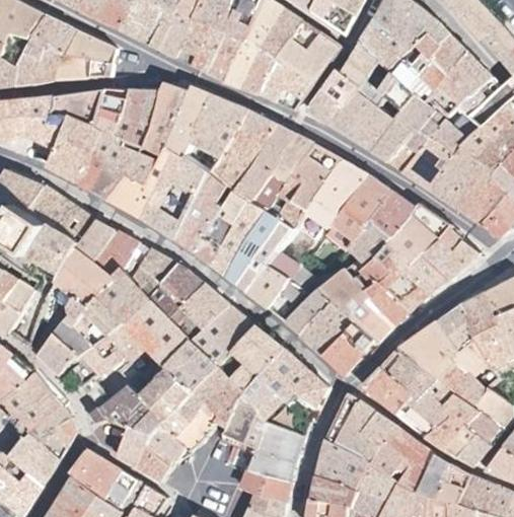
[(24,51),(46,14),(22,2),(18,0),(0,0),(0,44),(3,45),(0,55),(16,65),(24,51)]
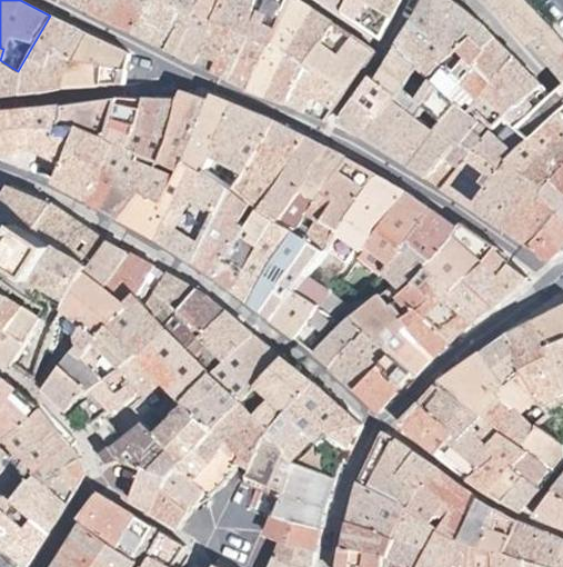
[(103,17),(120,0),(91,0),(86,8),(103,17)]
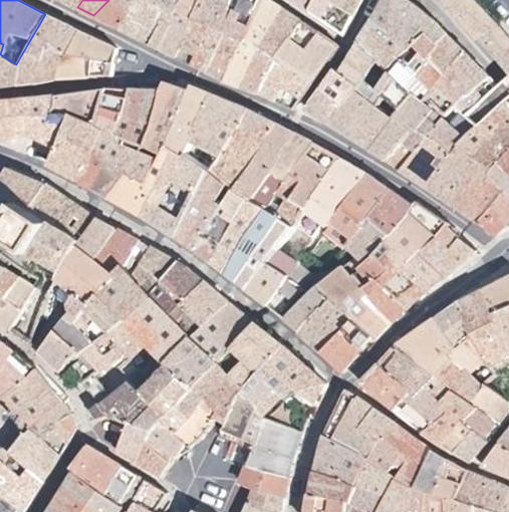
[(116,26),(137,0),(108,0),(93,15),(116,26)]
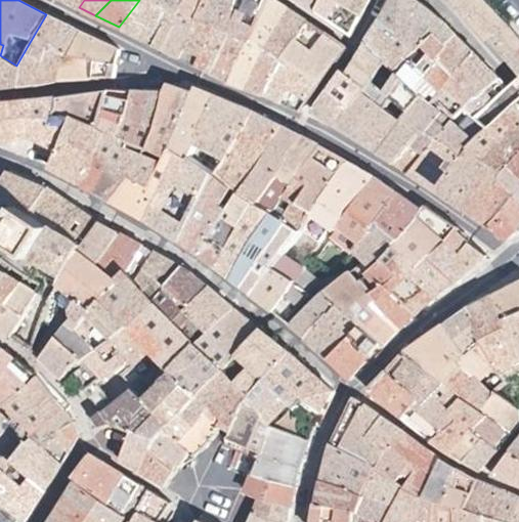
[(139,0),(119,27),(160,47),(176,11),(181,0),(139,0)]
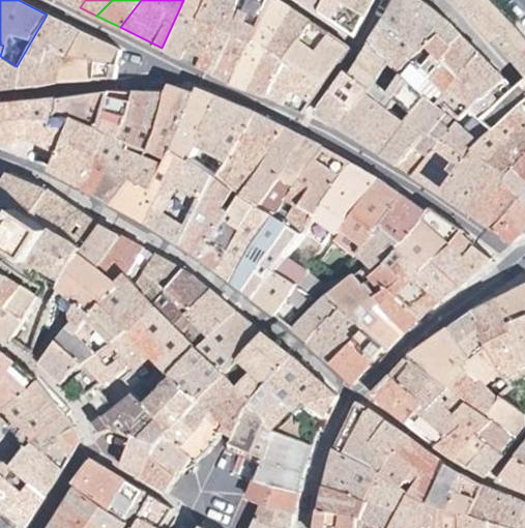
[(178,56),(202,0),(183,0),(178,11),(162,48),(178,56)]
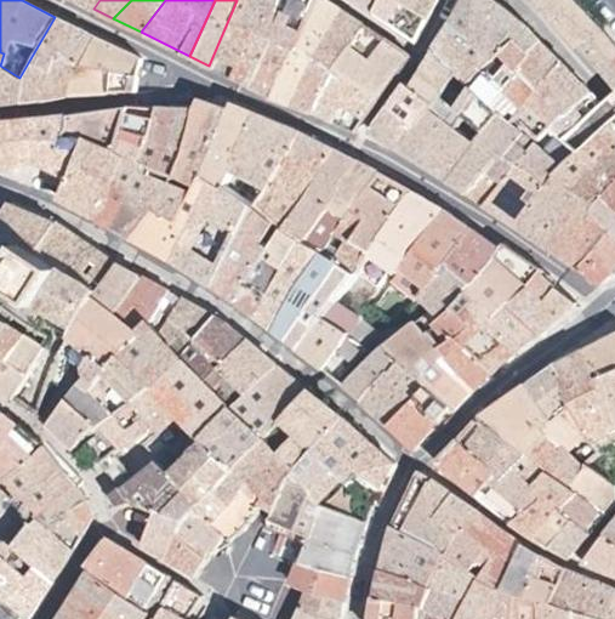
[(258,30),(272,0),(237,0),(209,66),(229,75),(249,27),(258,30)]
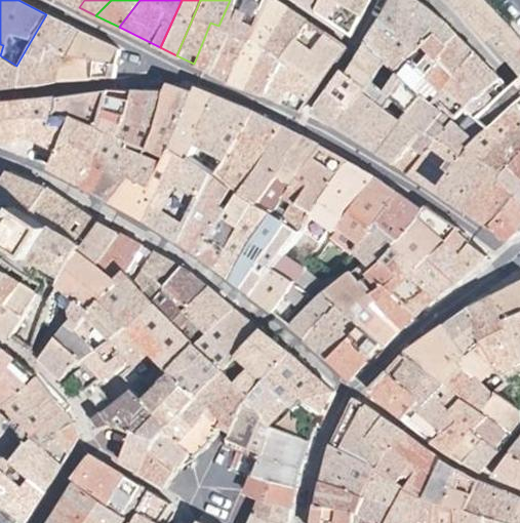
[(247,40),(264,0),(230,0),(218,26),(230,31),(247,40)]
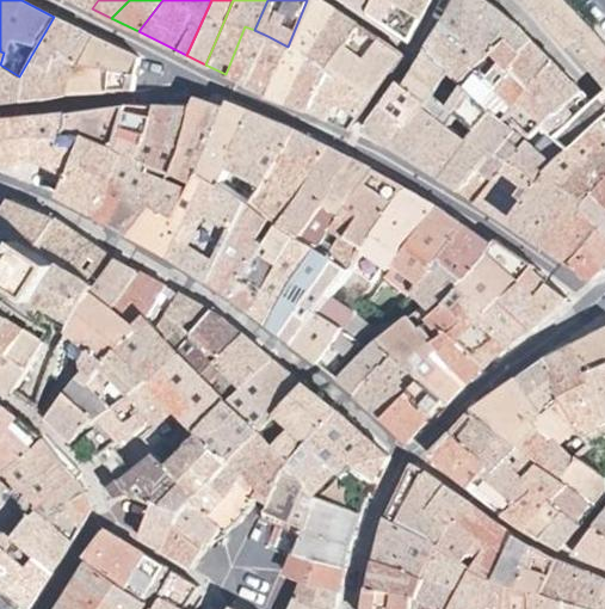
[(283,100),(333,7),(321,0),(307,0),(288,47),(263,92),(283,100)]
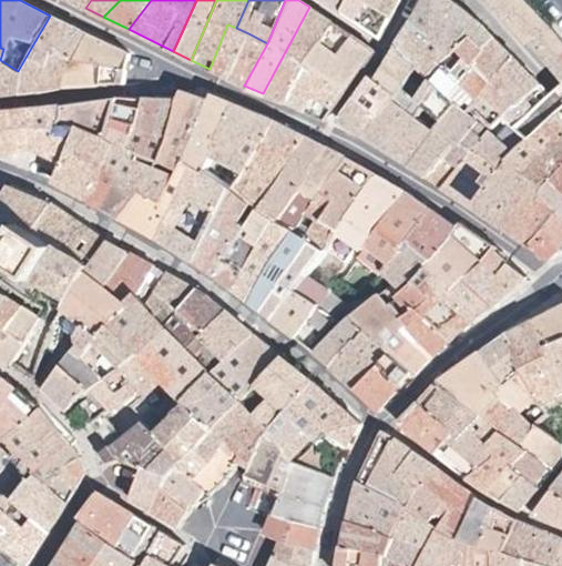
[(325,0),(338,9),(343,0),(325,0)]
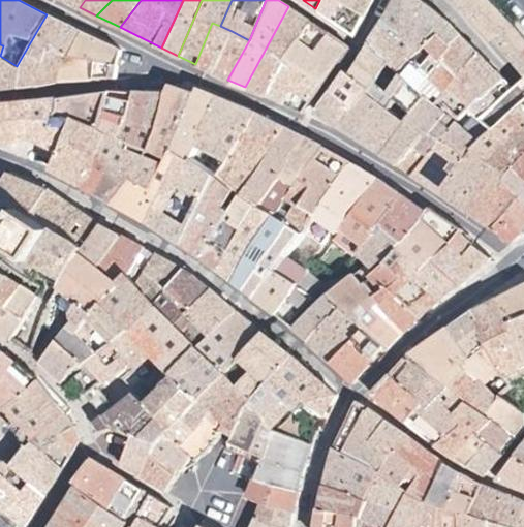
[(351,33),(368,0),(319,0),(315,8),(351,33)]
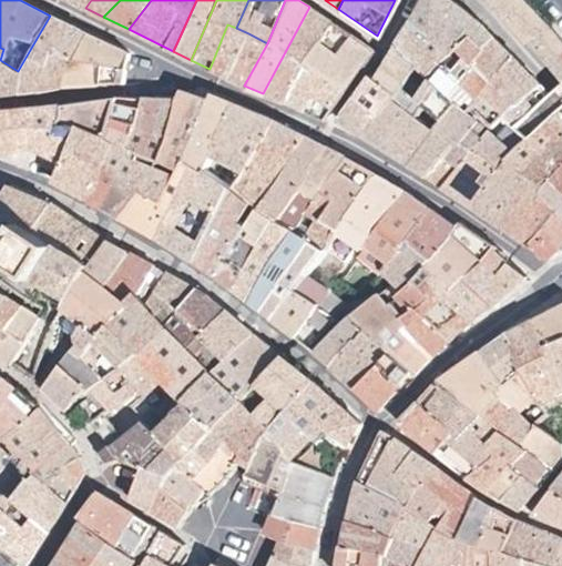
[(480,24),(450,0),(421,0),(409,20),(448,53),(480,24)]
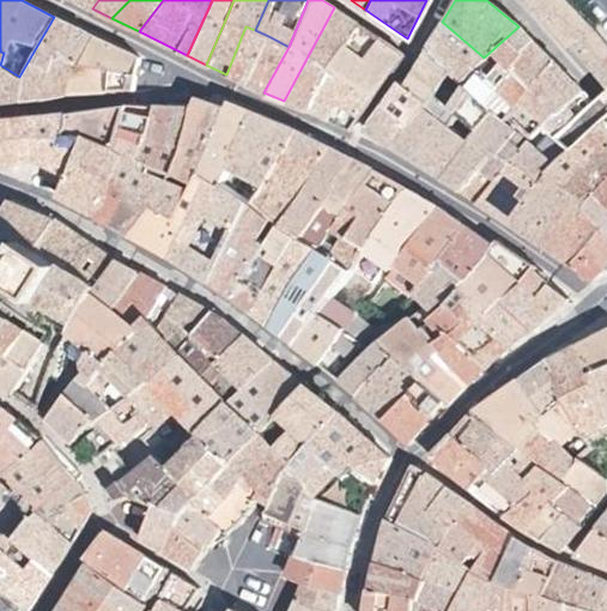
[(606,47),(588,25),(574,10),(563,0),(527,0),(566,46),(570,42),(606,85),(606,47)]
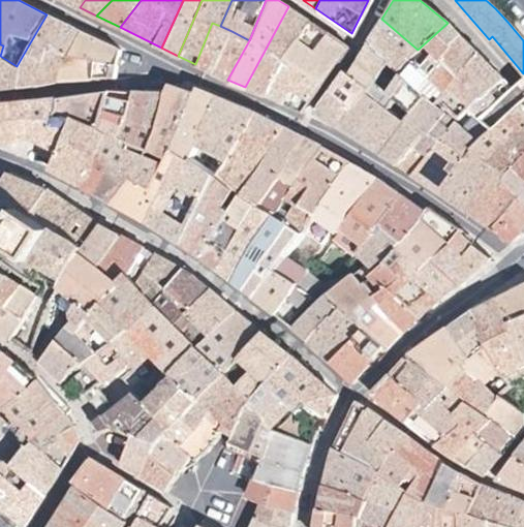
[(282,59),(290,44),(293,45),(308,20),(288,6),(245,87),(265,93),(282,59)]
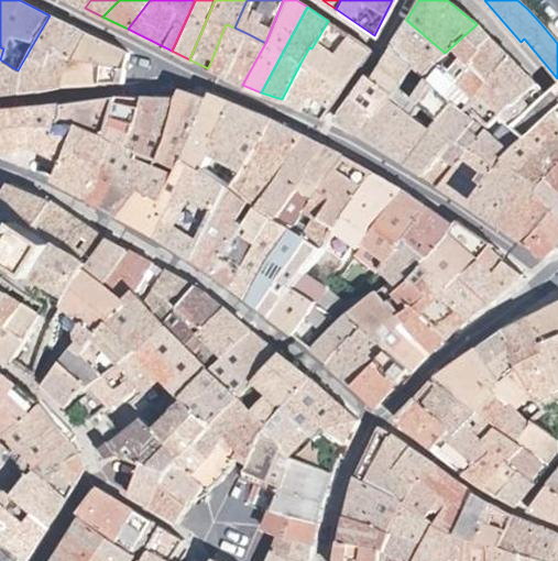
[(81,30),(50,15),(26,55),(44,63),(51,45),(68,53),(81,30)]
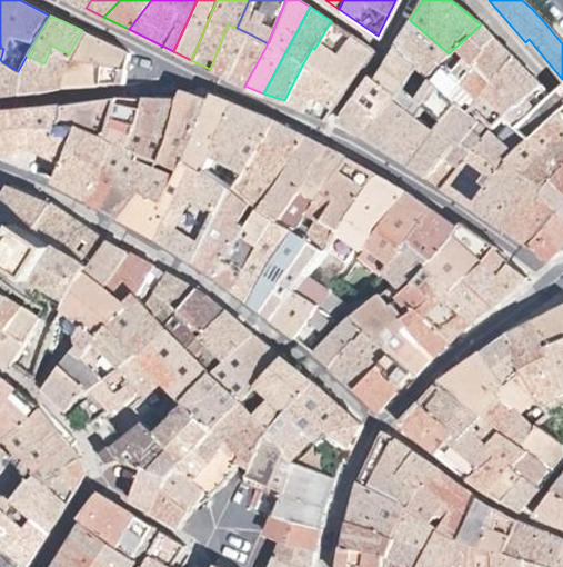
[(449,53),(410,20),(394,45),(418,65),(426,73),(449,53)]
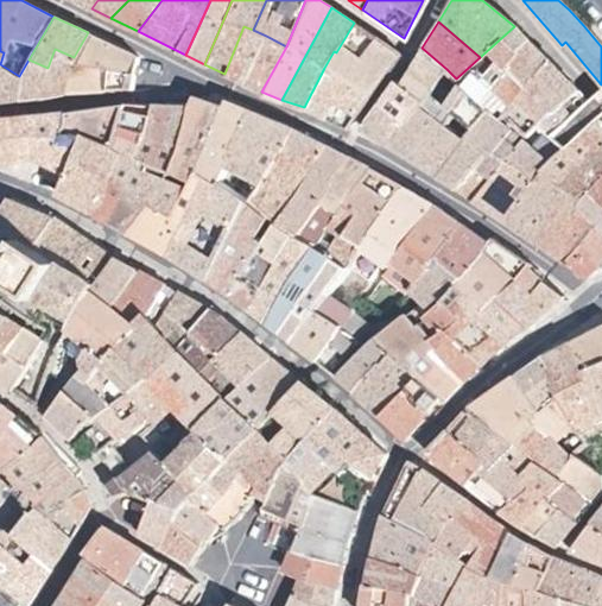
[(368,96),(399,52),(373,35),(354,23),(336,52),(334,51),(324,68),(344,77),(324,117),(346,126),(365,101),(368,96)]
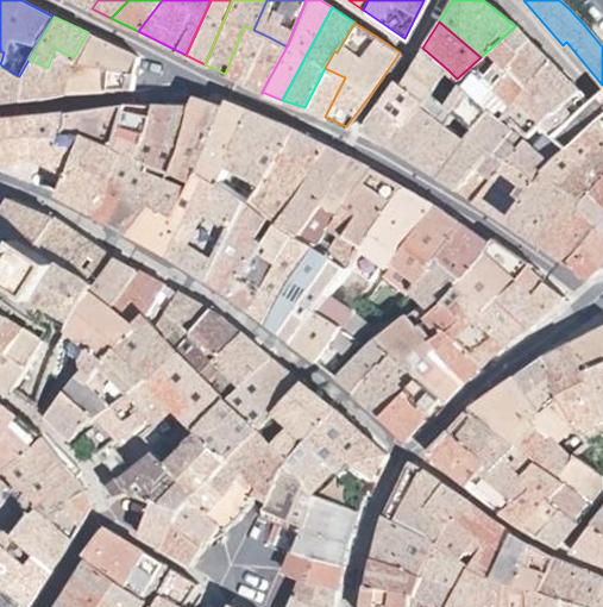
[(242,82),(267,36),(244,26),(225,74),(242,82)]
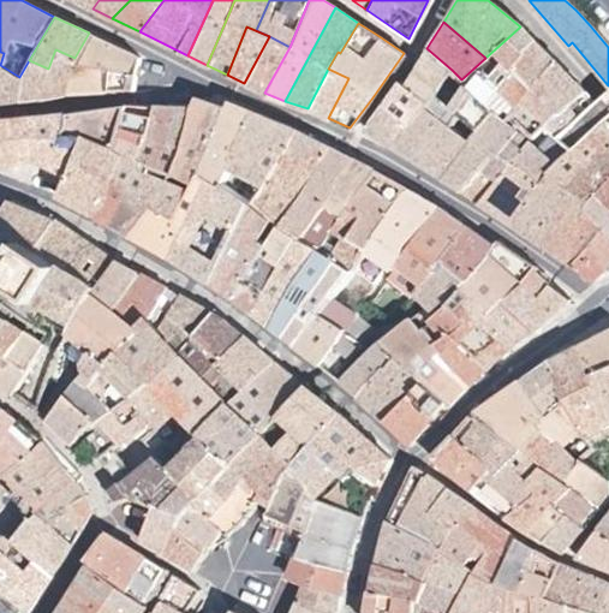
[(535,40),(520,27),(485,58),(461,79),(465,83),(472,89),(483,100),(535,40)]
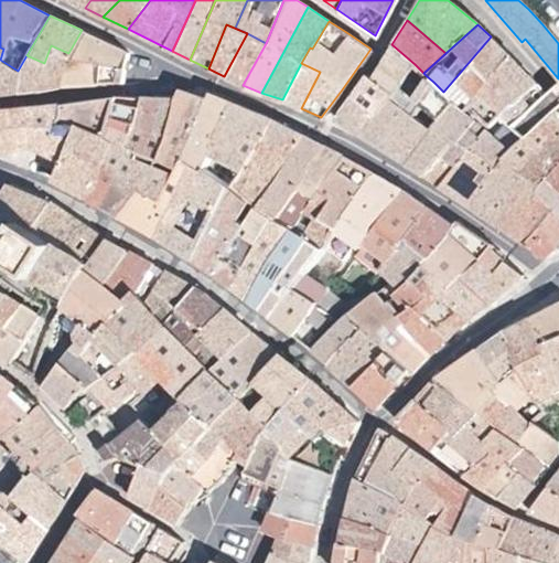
[(126,51),(96,38),(82,30),(68,53),(60,84),(119,81),(126,51)]
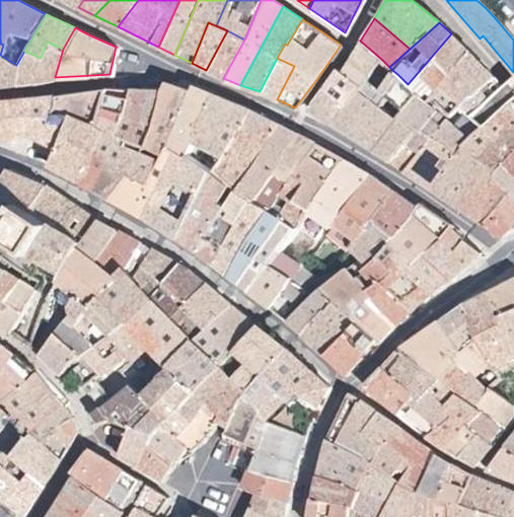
[(223,78),(244,40),(227,30),(206,70),(223,78)]
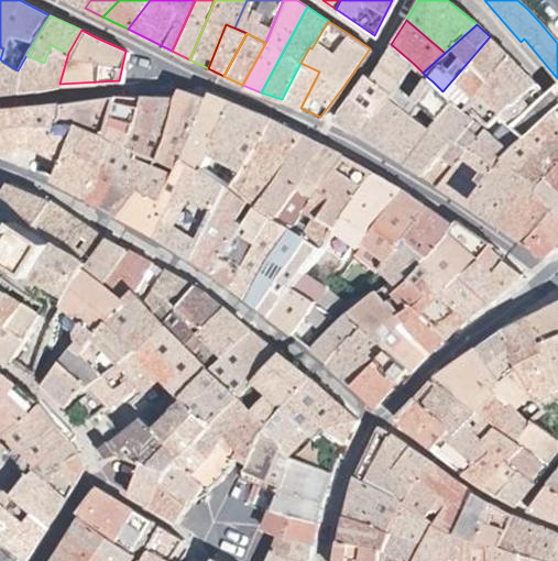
[(506,53),(490,36),(442,91),(451,99),(461,108),(466,103),(506,53)]
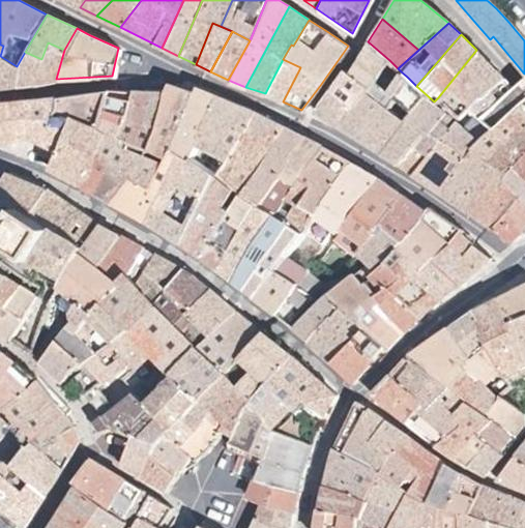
[(389,60),(368,41),(352,67),(346,63),(343,67),(369,87),(374,80),(383,68),(389,60)]
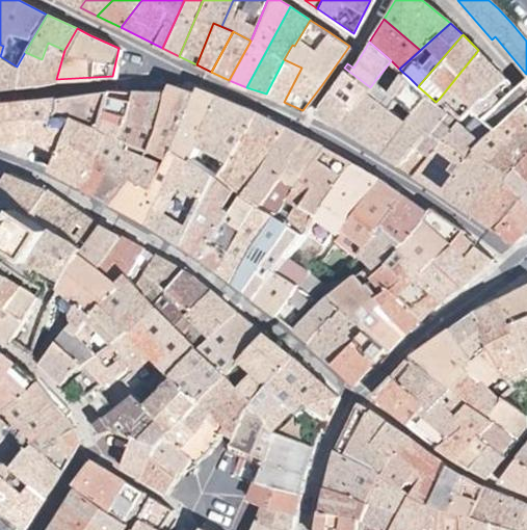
[(56,79),(64,50),(48,43),(42,59),(25,52),(17,67),(0,56),(0,86),(14,85),(31,83),(56,79)]
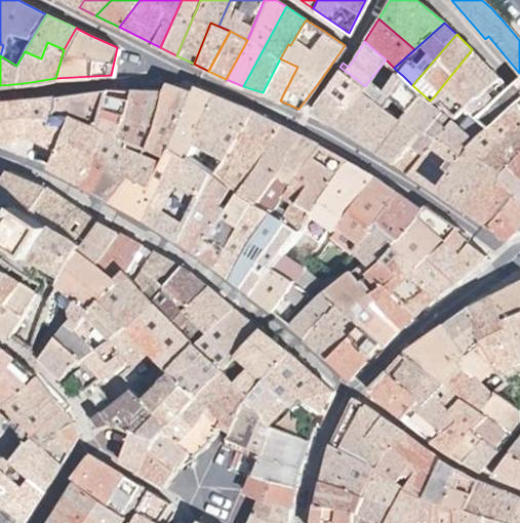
[(497,76),(472,49),(434,96),(455,116),(463,107),(497,76)]
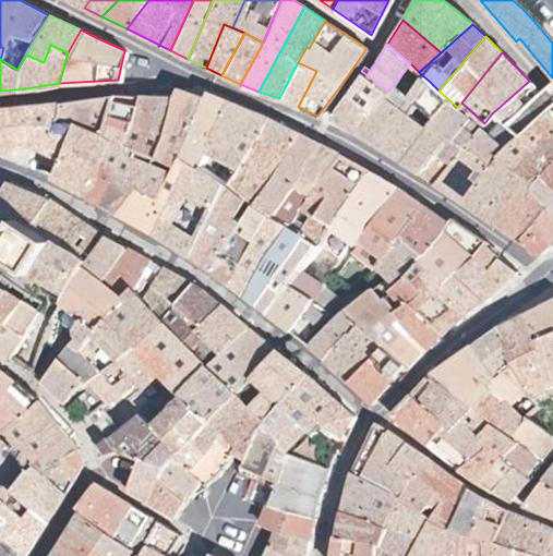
[(298,107),(316,71),(298,62),(279,98),(298,107)]
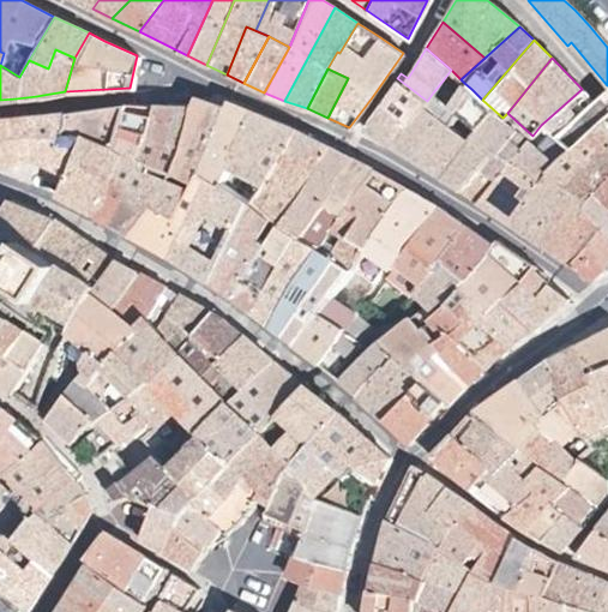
[(391,145),(427,101),(397,78),(393,82),(361,127),(391,145)]
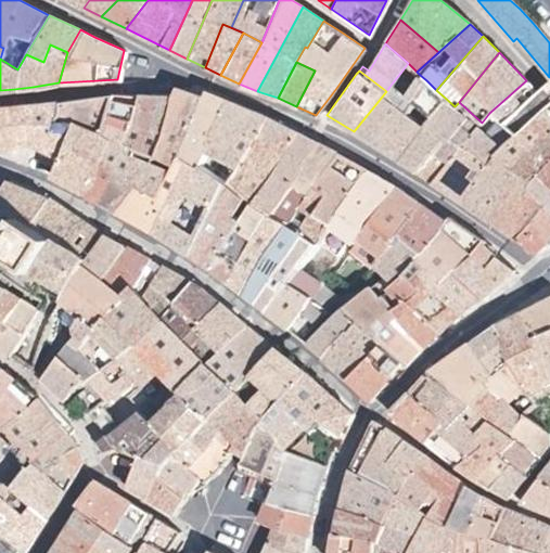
[(386,91),(354,131),(395,157),(431,114),(412,101),(419,91),(438,105),(445,98),(436,90),(426,80),(420,75),(414,84),(401,72),(392,84),(386,91)]
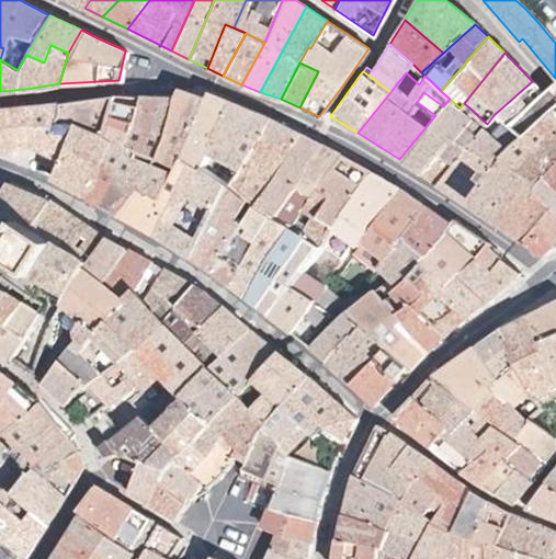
[(508,125),(542,92),(532,81),(495,114),(508,125)]
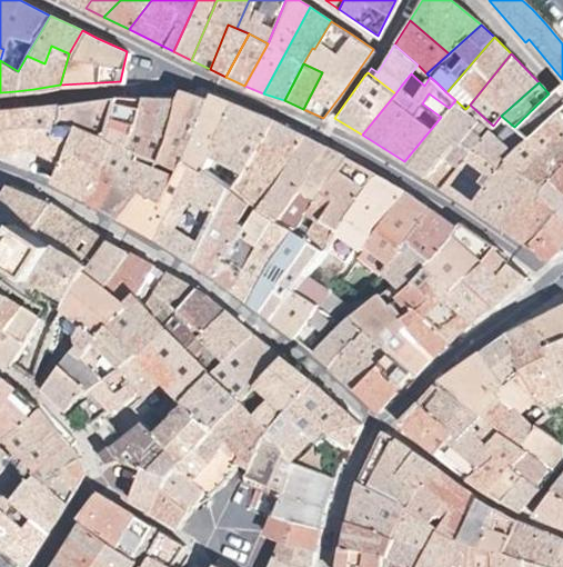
[(562,86),(561,82),(549,93),(561,106),(562,103),(562,86)]
